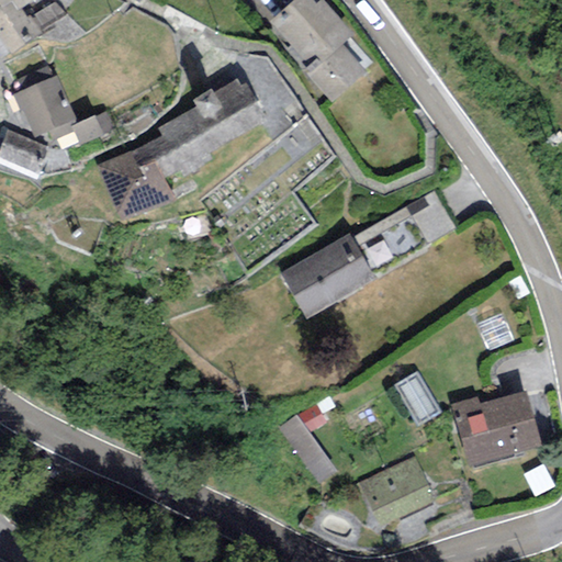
[(0,0),(0,6),(1,8),(11,1),(17,11),(21,8),(33,0),(0,0)]
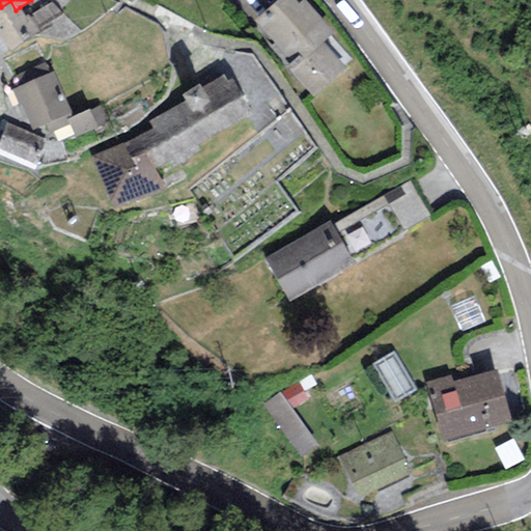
[(296,0),(276,0),(254,19),(294,65),(289,68),(313,98),(346,68),(324,42),(334,32),(306,0),(302,0),(299,3),(296,0)]
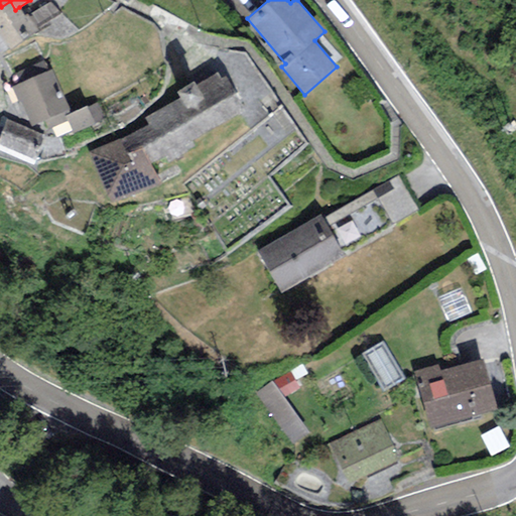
[(0,5),(0,53),(9,49),(35,31),(25,16),(19,7),(15,10),(10,1),(1,7),(0,5)]
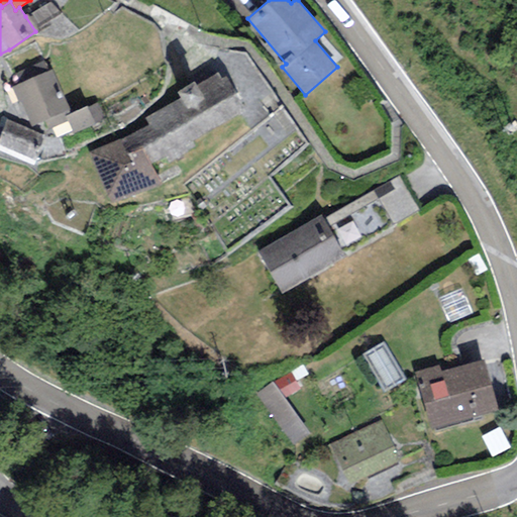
[(50,2),(25,16),(35,31),(64,16),(50,2)]
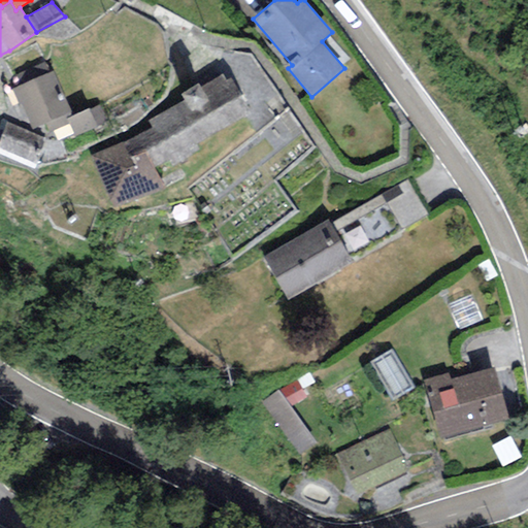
[(70,111),(53,70),(15,87),(22,103),(33,128),(45,123),(65,113),(70,111)]
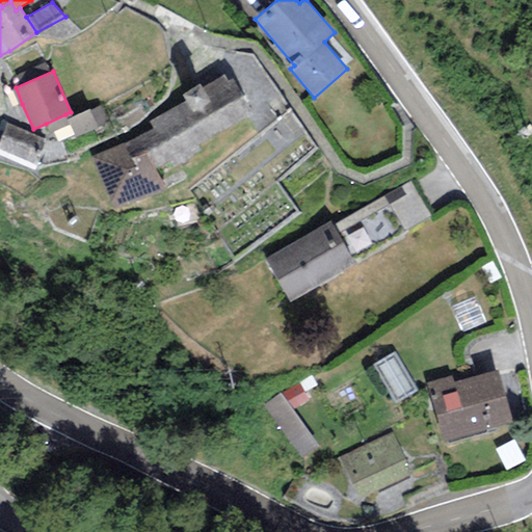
[(123,143),(91,156),(111,210),(166,189),(156,169),(170,161),(171,165),(201,150),(197,144),(247,115),(240,104),(245,101),(232,77),(227,80),(223,75),(202,87),(200,83),(181,94),(185,100),(149,122),(153,129),(123,143)]
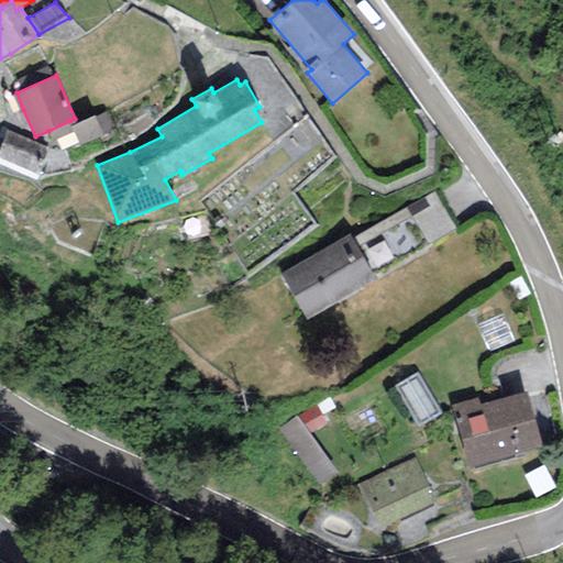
[(23,110),(17,92),(12,96),(19,112),(23,110)]
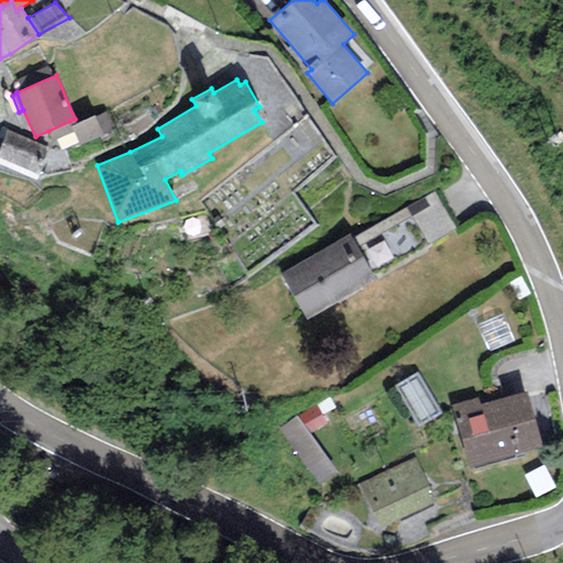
[(107,110),(72,125),(74,131),(80,145),(116,130),(107,110)]
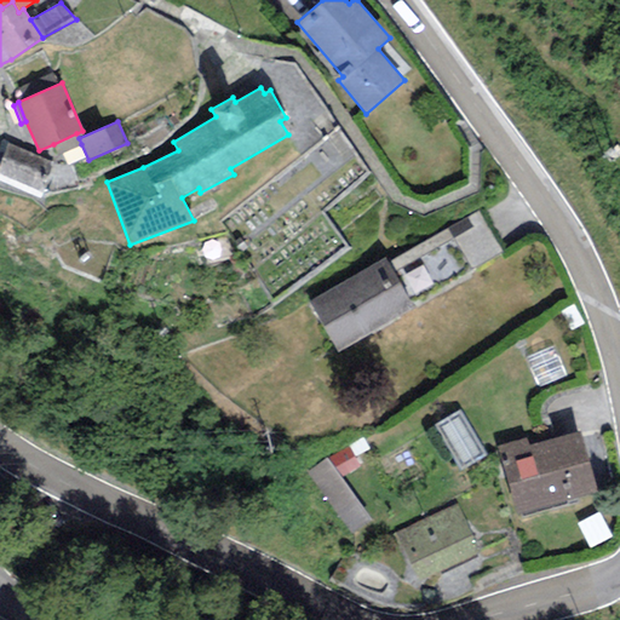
[(76,133),(53,144),(57,155),(81,144),(79,138),(76,133)]
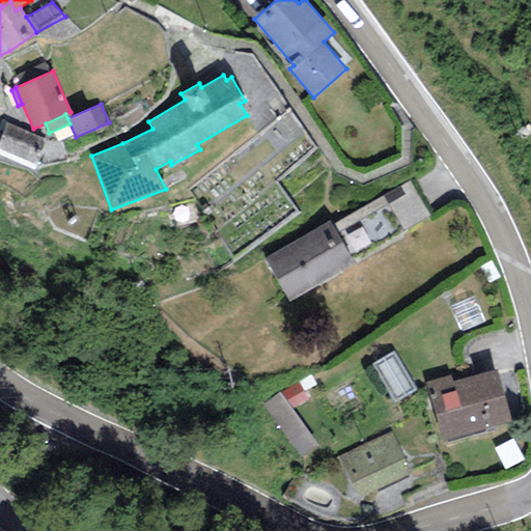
[(45,138),(6,122),(0,136),(0,154),(32,168),(45,138)]
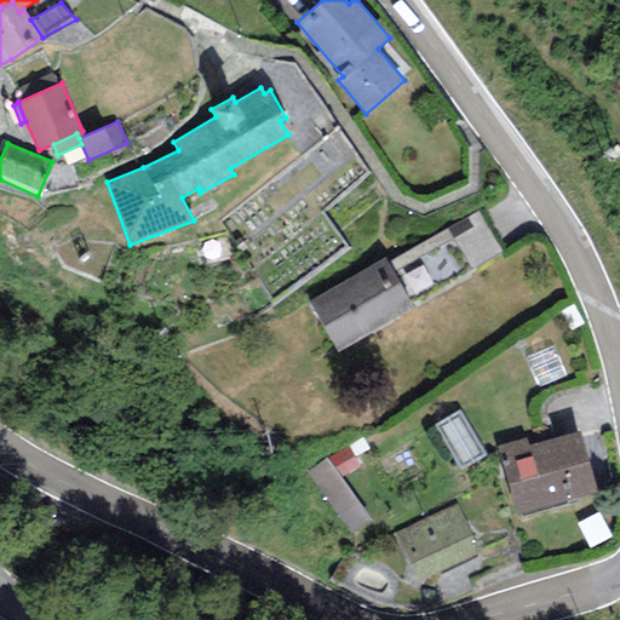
[(383,259),(308,302),(337,352),(412,309),(383,259)]
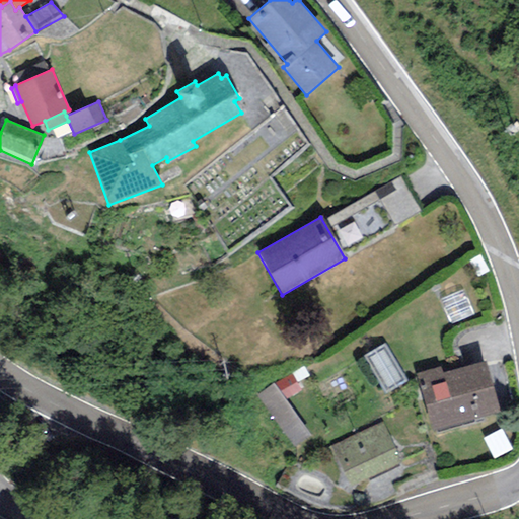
[(404,381),(383,347),(365,357),(386,392),(404,381)]
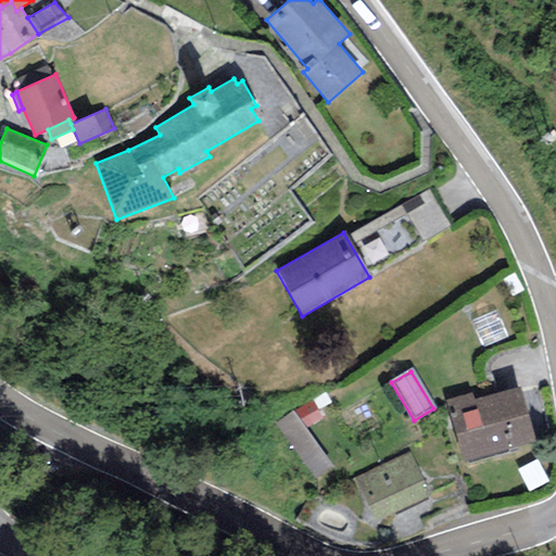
[(534,441),(519,388),(472,400),(471,393),(444,400),(462,462),(467,459),(468,465),(508,454),(507,449),(534,441)]
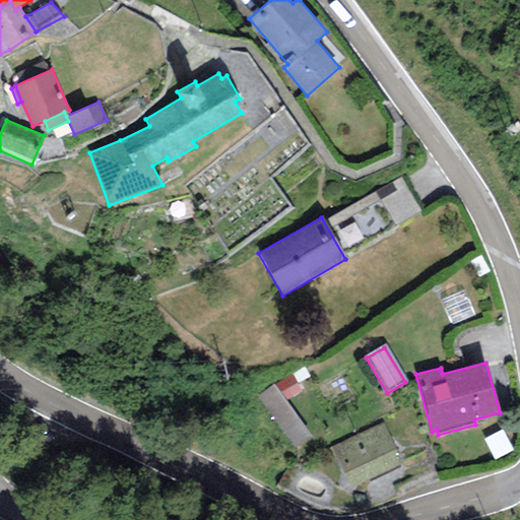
[(294,374),(273,384),(284,401),(304,392),(294,374)]
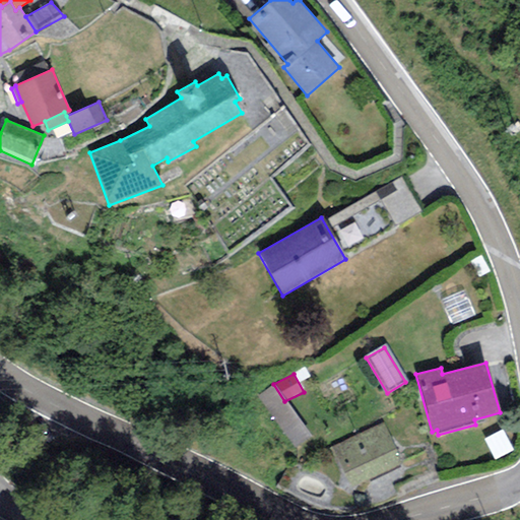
[(284,401),(273,384),(256,396),(294,449),(311,437),(284,401)]
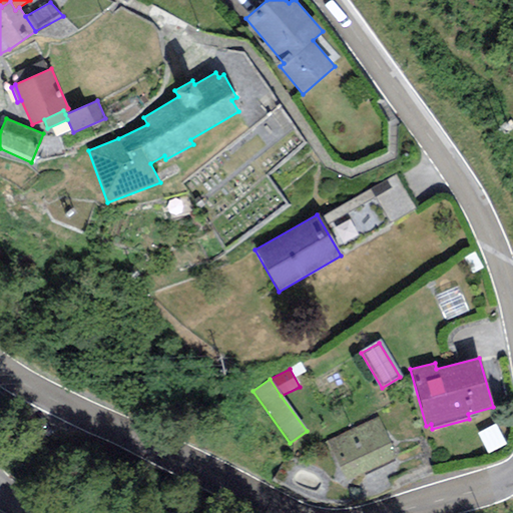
[(377,417),(325,442),(345,483),(397,458),(377,417)]
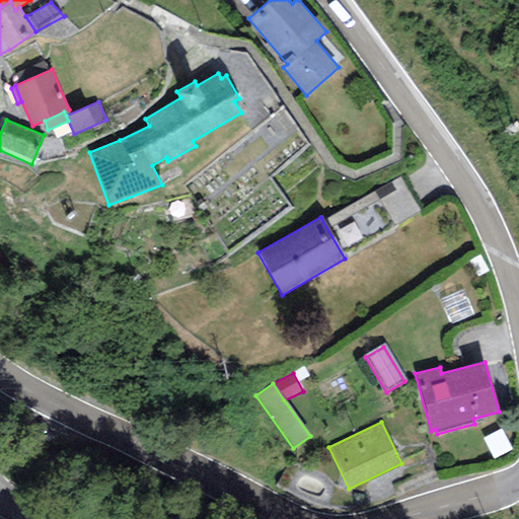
[(502,429),(483,439),(494,459),(513,449),(502,429)]
